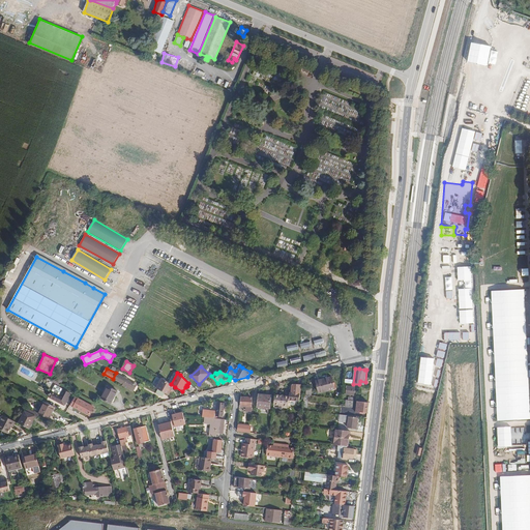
[(123,386),(134,391),(138,384),(128,379),(129,378),(126,376),(125,378),(118,374),(115,379),(124,384),(123,386)]
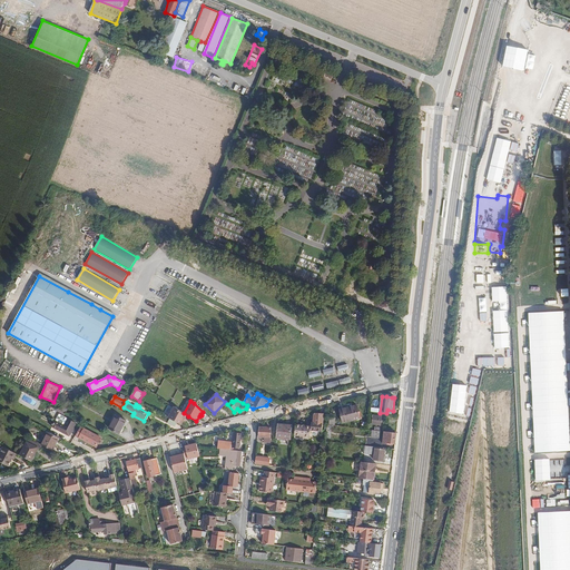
[(360,419),(356,405),(340,410),(343,422),(360,419)]
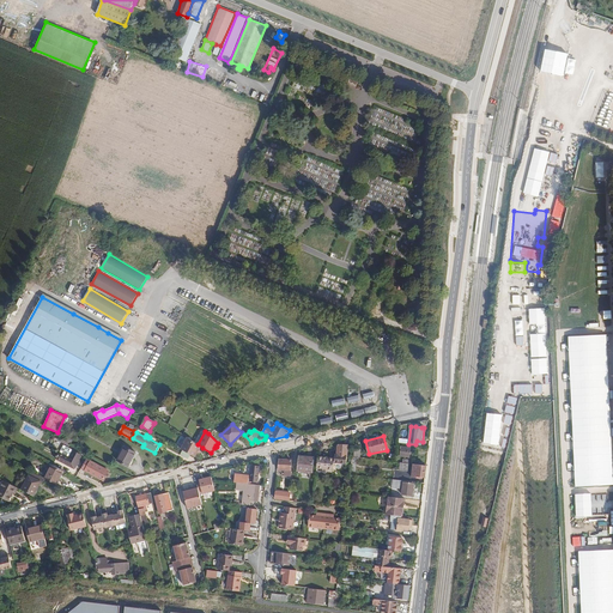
[(187,437),(182,449),(183,450),(190,454),(195,456),(198,453),(199,451),(200,453),(202,448),(198,444),(187,437)]
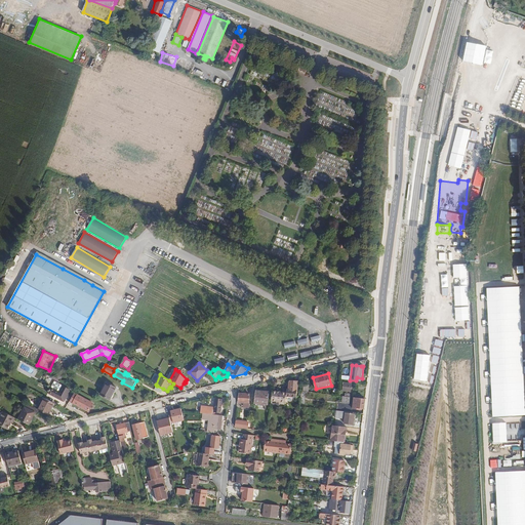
[(288,390),(287,390),(286,401),(293,402),(293,396),(297,396),(298,381),(289,381),(288,390)]
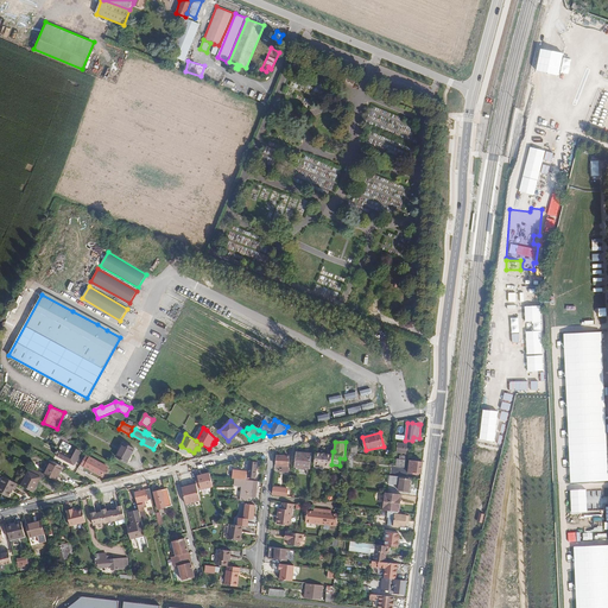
[(128,463),(135,449),(124,443),(116,456),(128,463)]
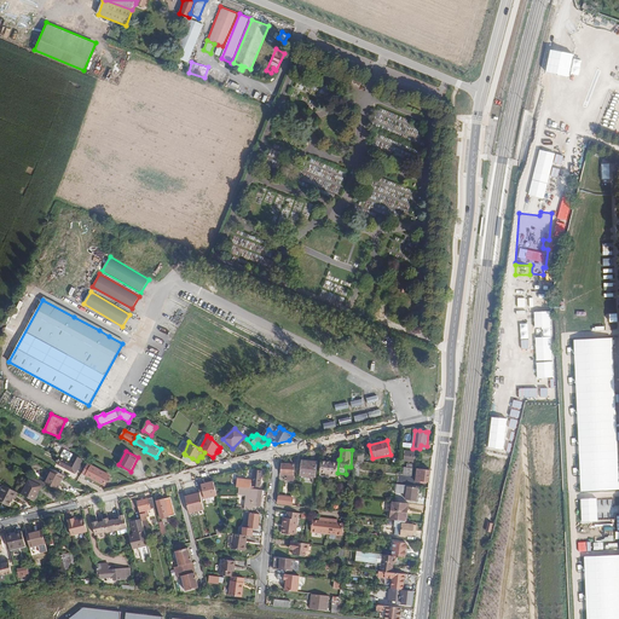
[(414,462),(416,452),(406,451),(404,461),(414,462)]
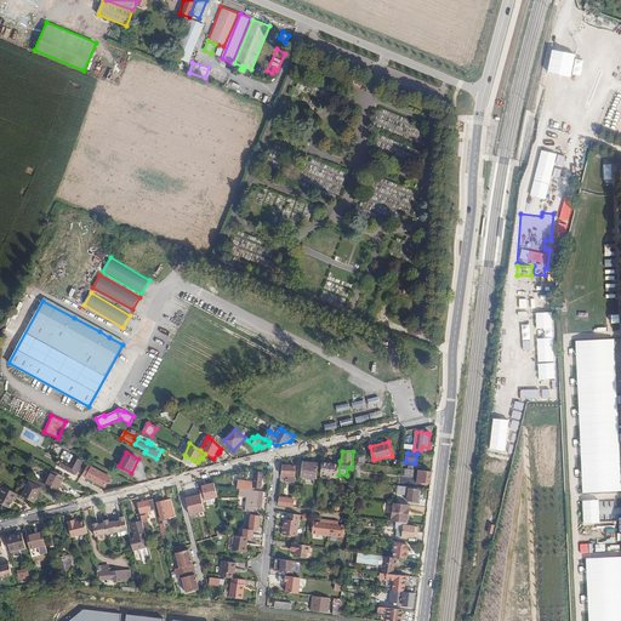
[(75,474),(83,461),(74,456),(70,463),(61,457),(57,465),(75,474)]
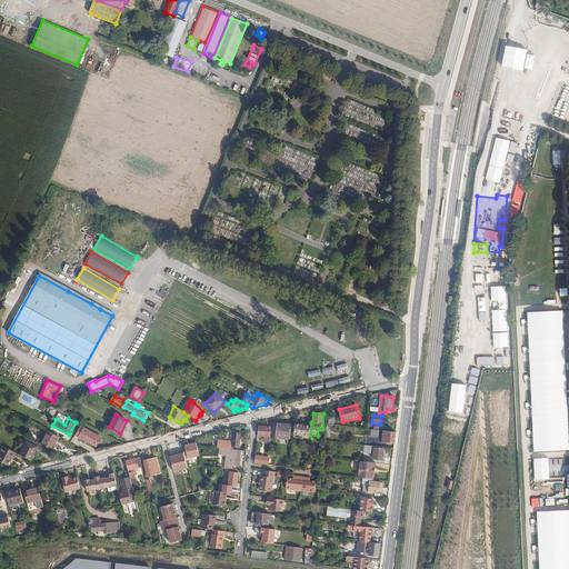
[(291,425),(278,423),(276,438),(290,439),(291,425)]
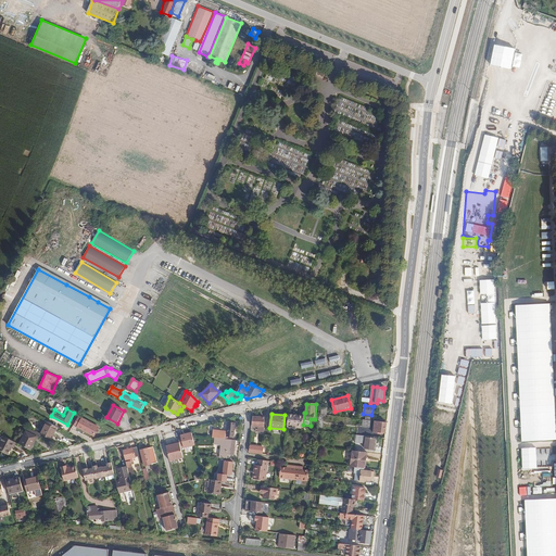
[(303,417),(289,415),(288,425),(293,426),(293,428),(302,429),(303,417)]
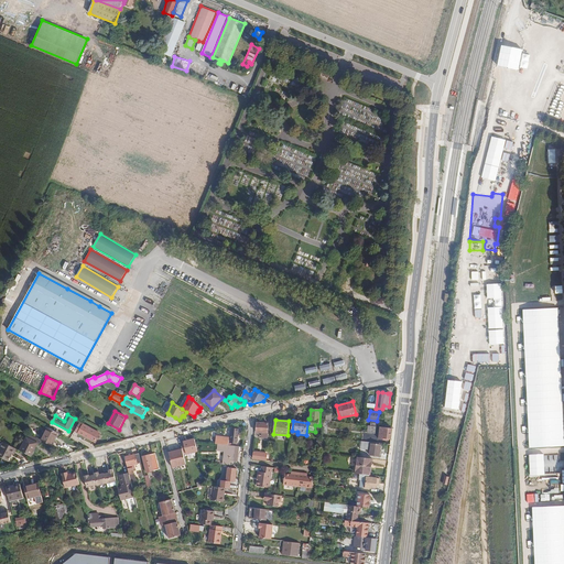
[(80,422),(76,431),(96,442),(100,433),(80,422)]
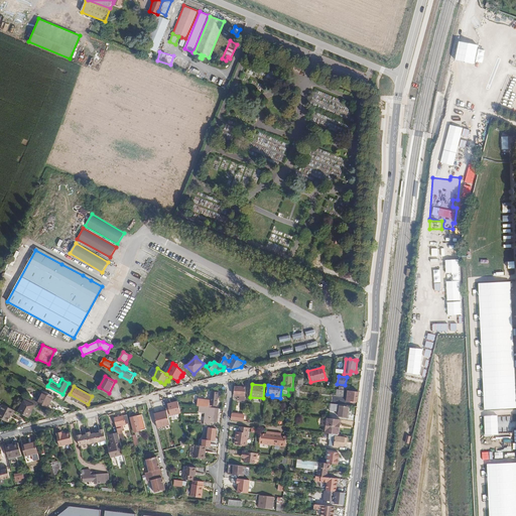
[(244,400),(245,387),(236,387),(235,396),(240,396),(240,400),(244,400)]
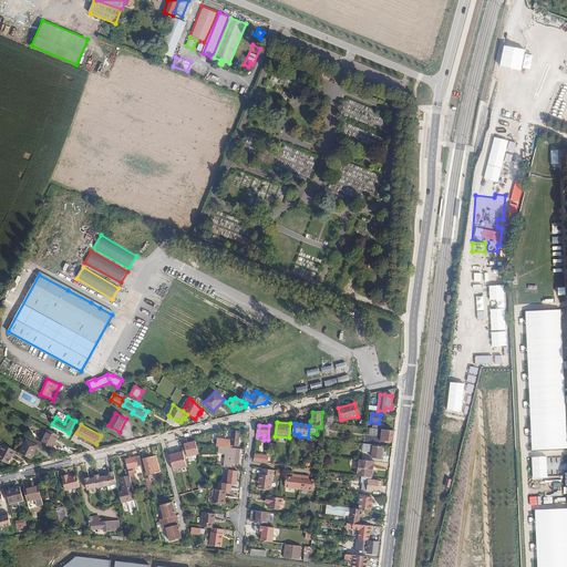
[(49,430),(42,443),(53,449),(60,435),(49,430)]
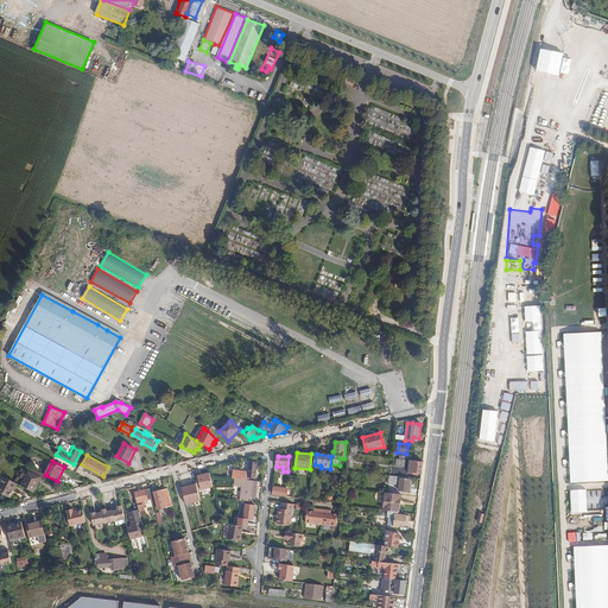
[(422,474),(423,462),(411,461),(409,474),(417,475),(418,474),(422,474)]
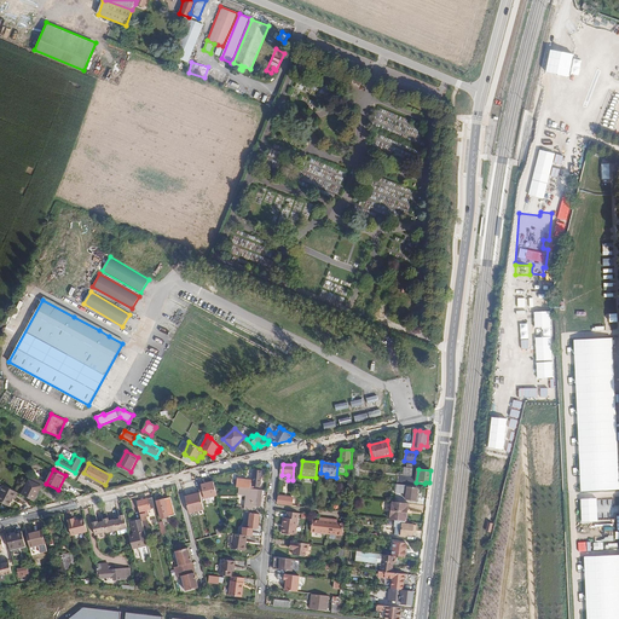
[(239,489),(253,490),(253,486),(260,487),(262,474),(255,473),(254,482),(238,480),(237,487),(239,489)]
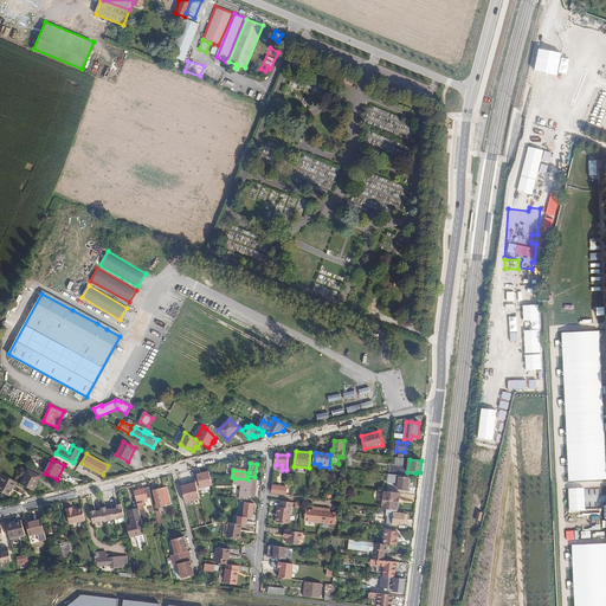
[(28,470),(21,484),(34,490),(42,476),(28,470)]
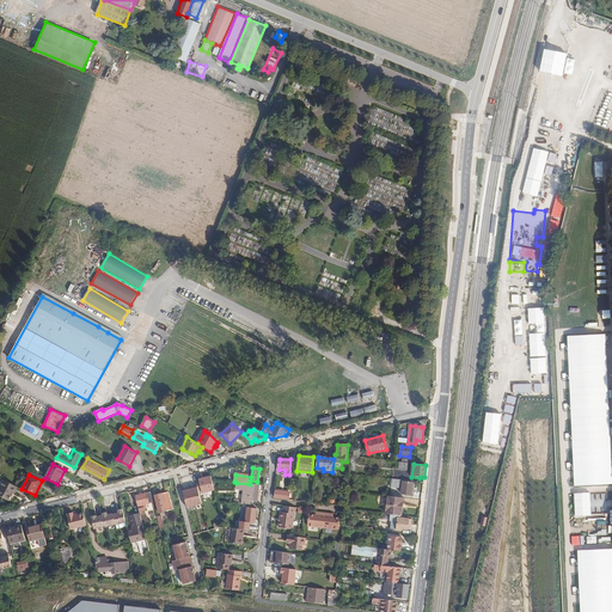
[(212,481),(210,477),(196,481),(200,494),(214,490),(212,481)]
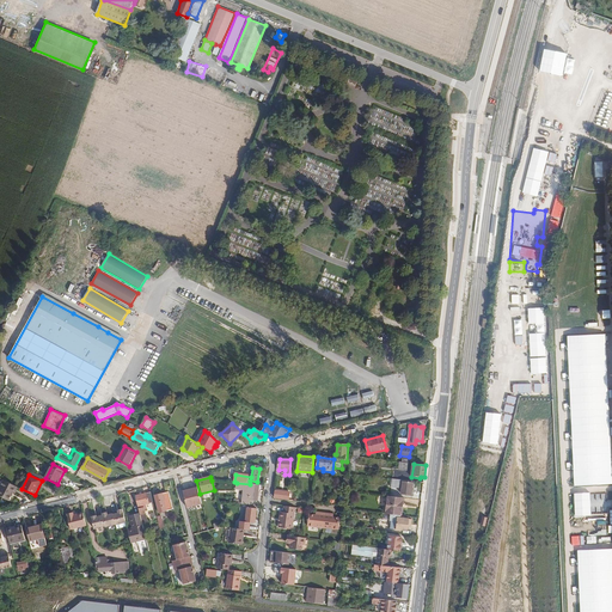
[(0,488),(0,495),(10,500),(13,493),(17,487),(5,479),(0,488)]
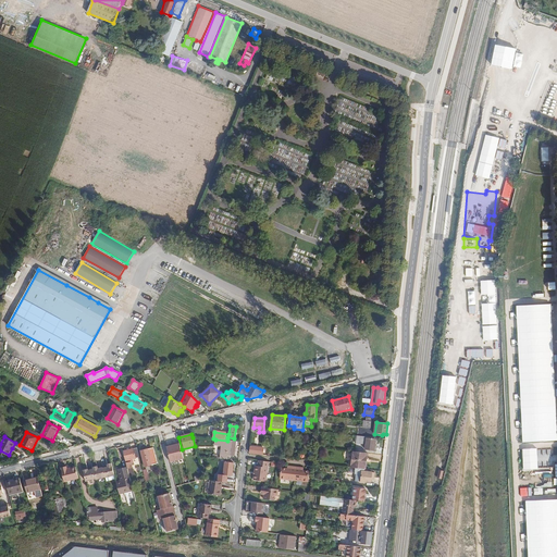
[(177,455),(173,438),(165,441),(170,457),(171,462),(178,460),(177,455)]
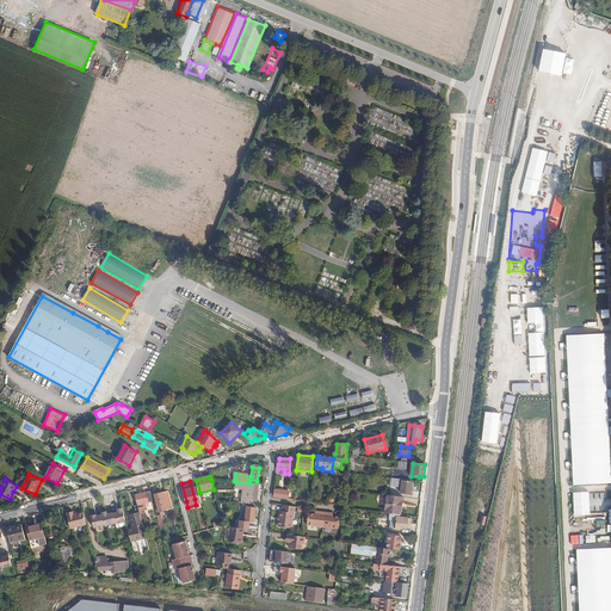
[(412,494),(413,482),(402,481),(401,493),(412,494)]
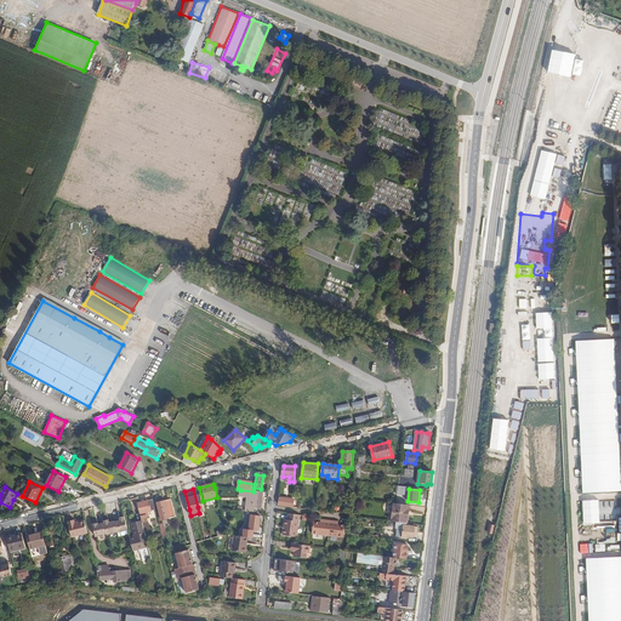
[(245,511),(254,512),(255,508),(261,508),(263,495),(263,491),(254,491),(240,490),(239,497),(246,497),(245,508),(245,511)]
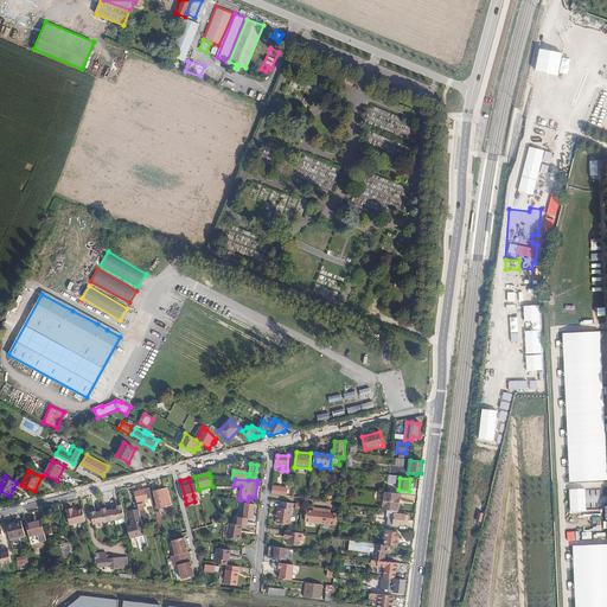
[(274,487),(273,494),(287,497),(287,489),(274,487)]
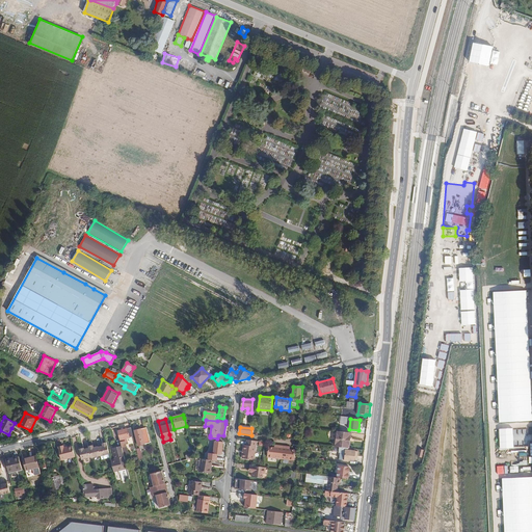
[(127,439),(133,436),(131,428),(128,429),(117,431),(122,447),(123,449),(127,447),(126,444),(128,443),(127,439)]
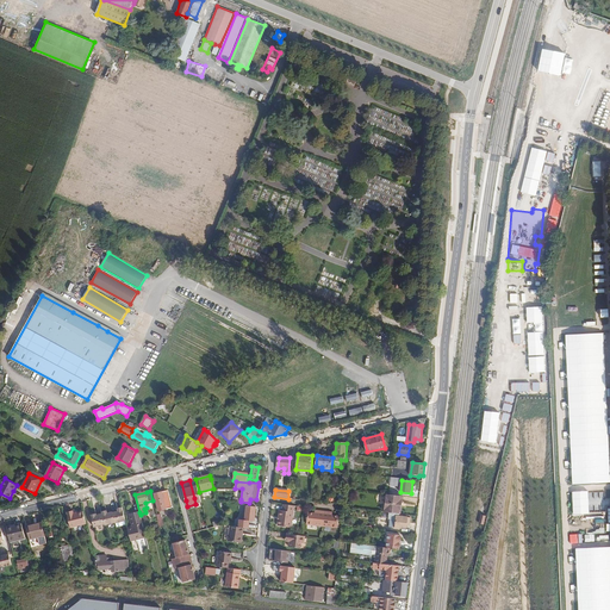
[(159,511),(170,508),(167,491),(155,495),(159,511)]
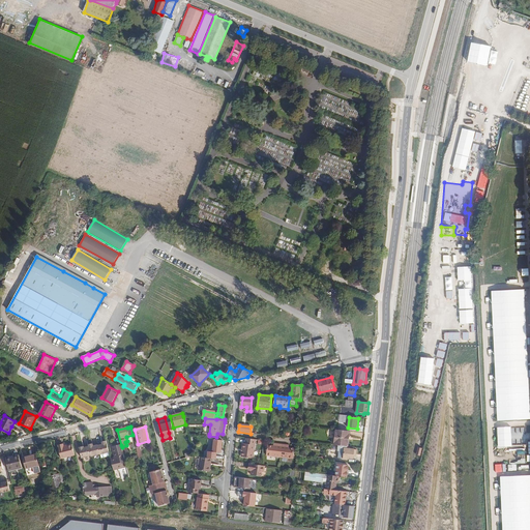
[(348,446),(350,431),(335,430),(334,445),(339,446),(348,446)]
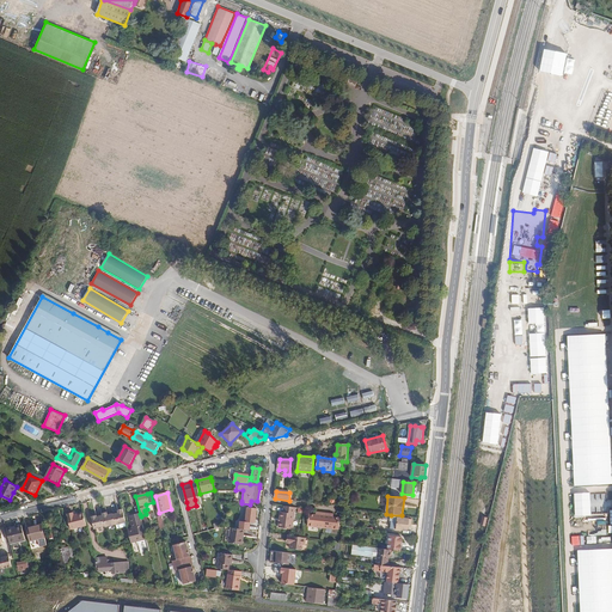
[(279,527),(291,528),(293,530),(295,507),(293,507),(285,506),(283,512),(281,512),(279,527)]
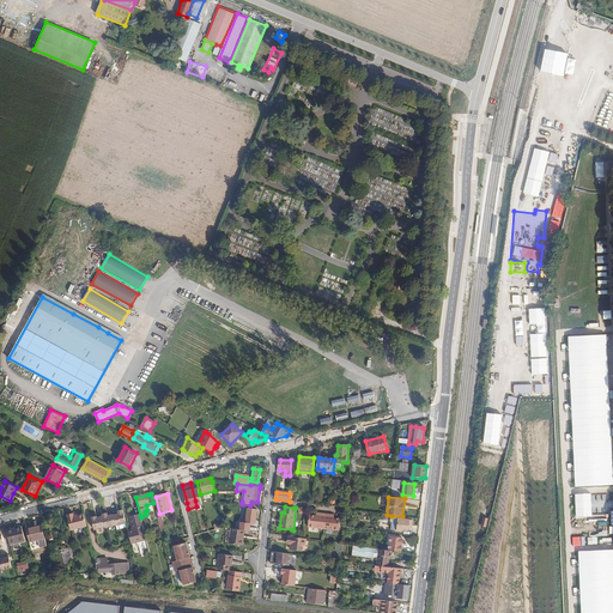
[(256,525),(258,509),(248,508),(247,516),(244,516),(243,528),(249,529),(249,523),(256,525)]
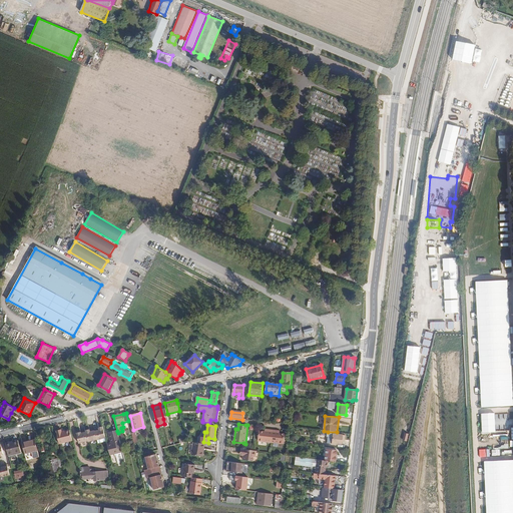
[(97,440),(105,438),(103,428),(99,429),(99,430),(95,432),(97,440)]
